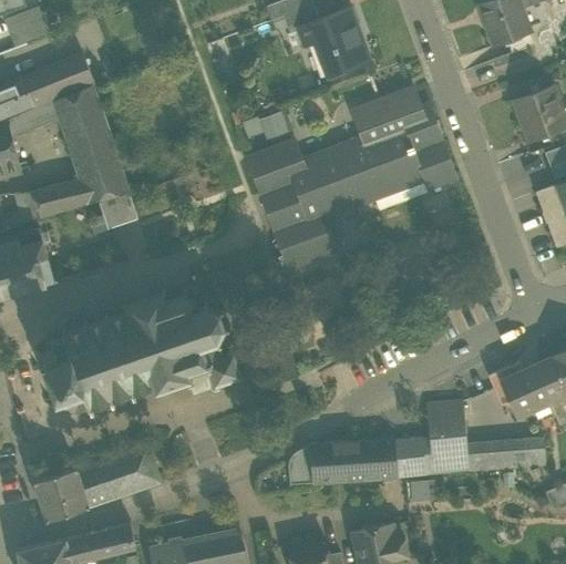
[(496,0),(479,7),(480,8),(481,8),(490,32),(489,32),(494,48),(507,43),(531,34),(532,34),(532,32),(531,33),(522,10),(517,0),(496,0)]
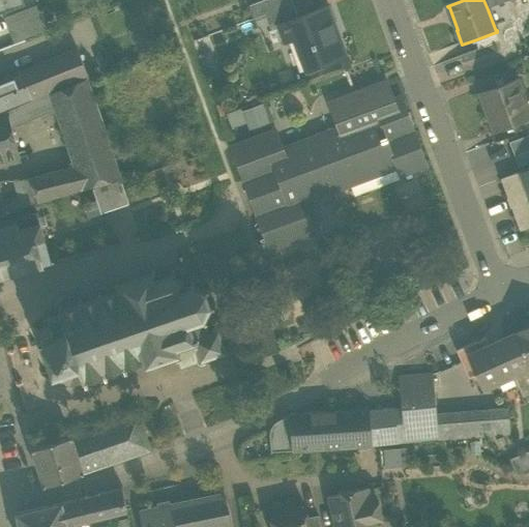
[(510,0),(483,0),(488,9),(511,1),(510,0)]
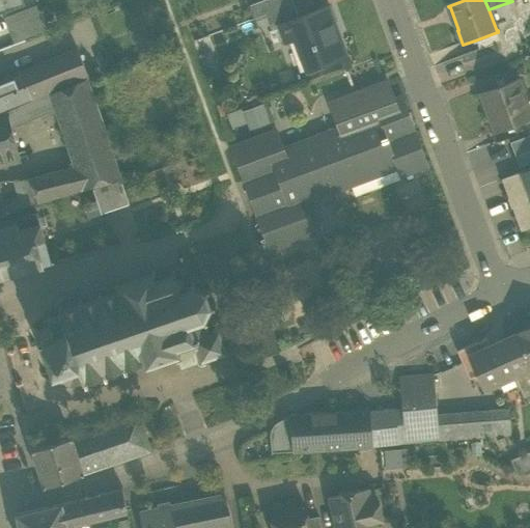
[(295,6),(267,17),(272,31),(280,28),(279,26),(299,20),(295,6)]
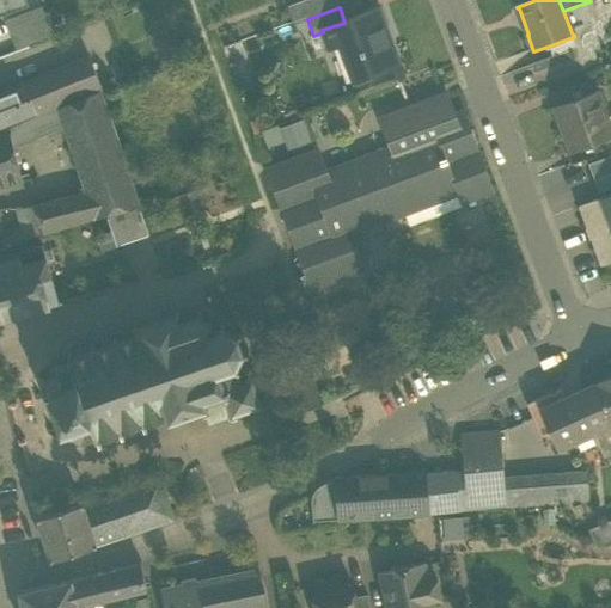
[(344,23),(322,30),(323,32),(330,53),(341,48),(354,84),(399,67),(399,66),(397,66),(384,32),(386,31),(378,10),(344,23)]
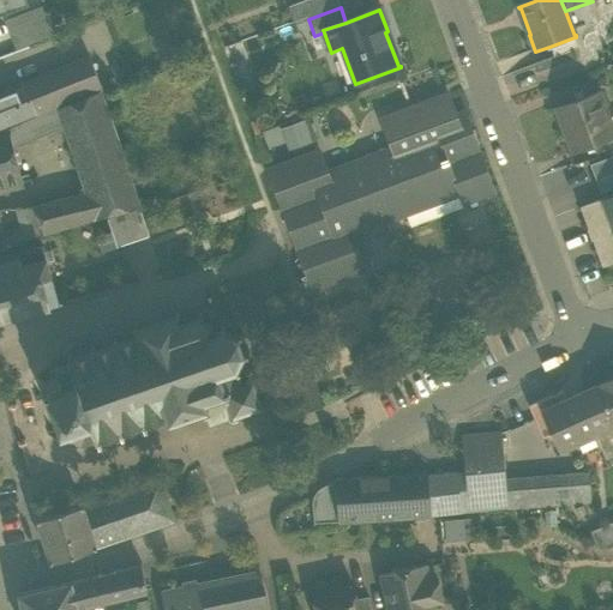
[(575,37),(550,47),(556,60),(580,52),(575,37)]
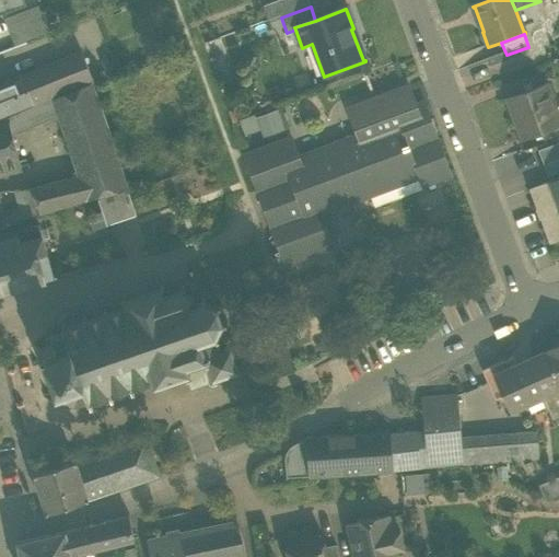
[(82,55),(21,79),(23,84),(0,92),(0,119),(1,119),(94,83),(82,55)]
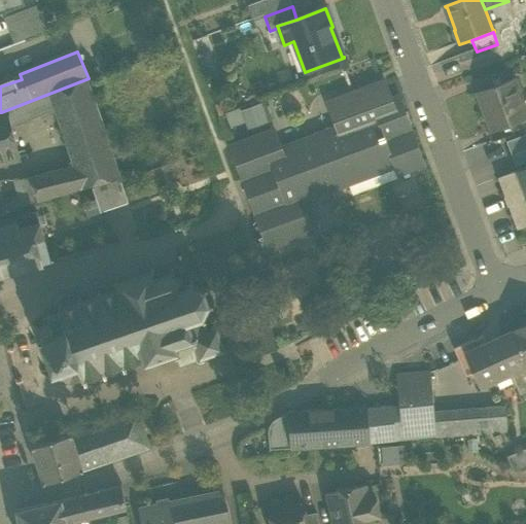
[(120,178),(88,80),(49,95),(56,113),(75,168),(82,189),(120,178)]
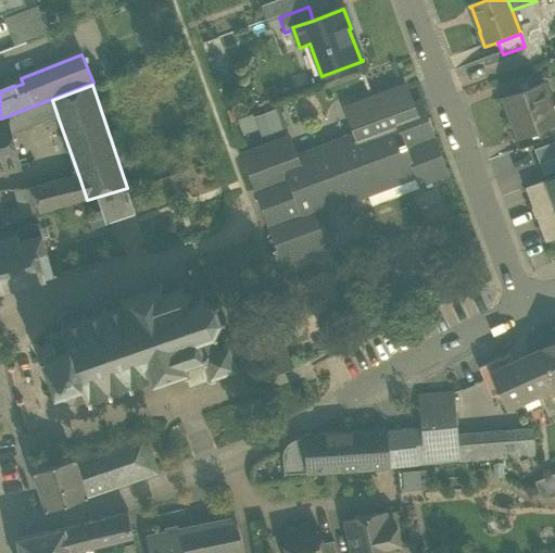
[(554,123),(541,87),(507,99),(516,124),(513,125),(518,139),(519,140),(538,134),(554,126),(554,123)]
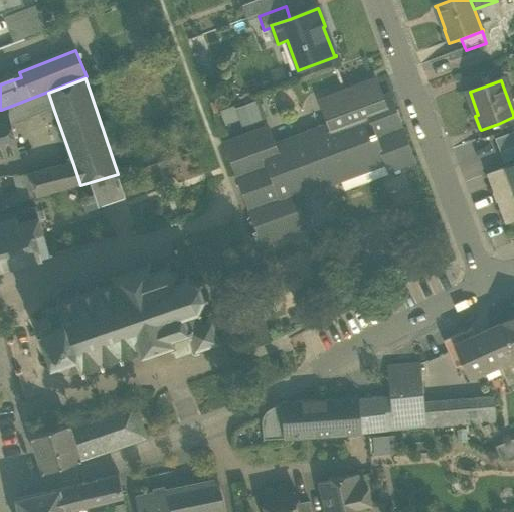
[(48,93),(7,110),(7,111),(11,126),(54,111),(48,93)]
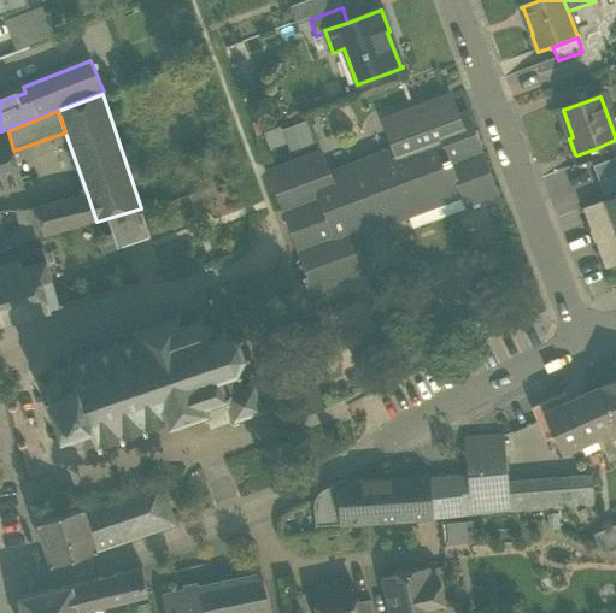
[(439,136),(345,172),(344,171),(330,176),(323,155),(270,175),(315,293),(367,273),(353,237),(463,196),(467,206),(498,194),(468,115),(436,127),(440,135),(439,136)]
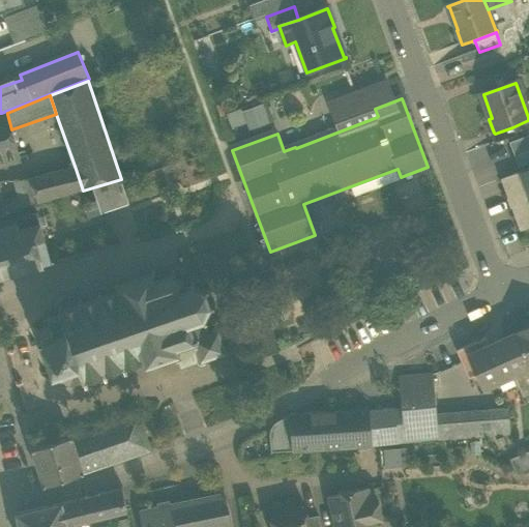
[(262,104),(226,116),(230,128),(247,122),(250,128),(269,122),(262,104)]
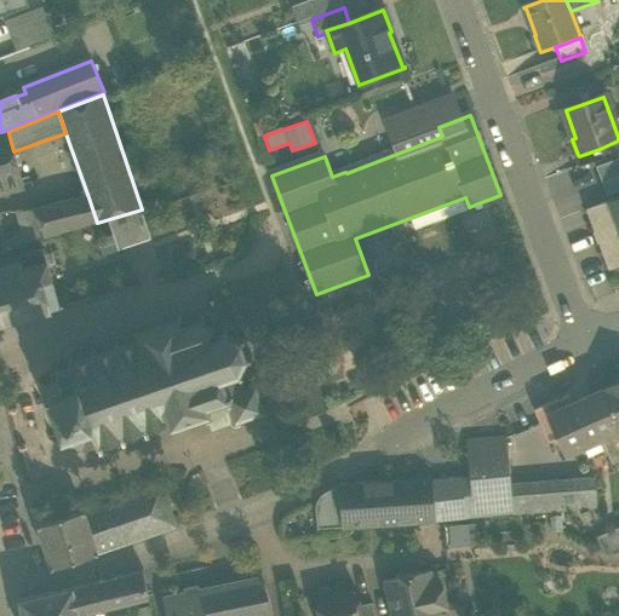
[(9,133),(0,136),(0,193),(24,186),(13,151),(9,133)]
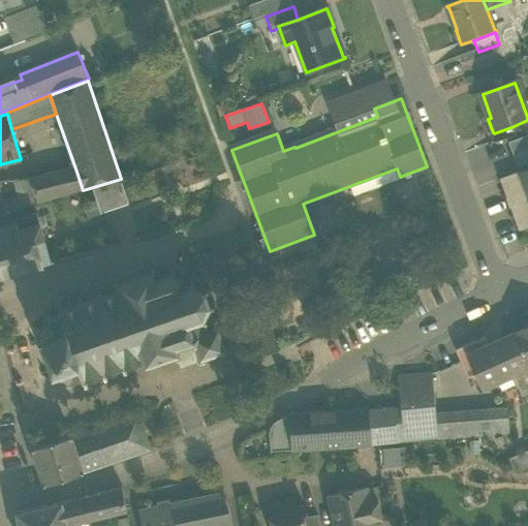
[(511,127),(494,133),(493,132),(490,133),(494,146),(516,137),(511,127)]
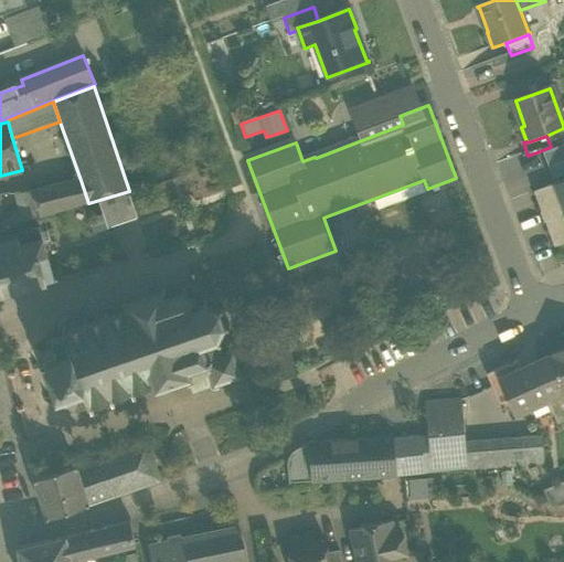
[(563,146),(543,155),(549,169),(563,162),(563,146)]
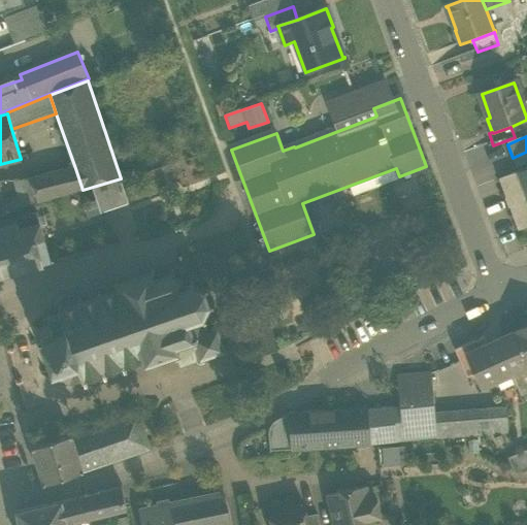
[(526,152),(513,158),(518,169),(526,165),(526,152)]
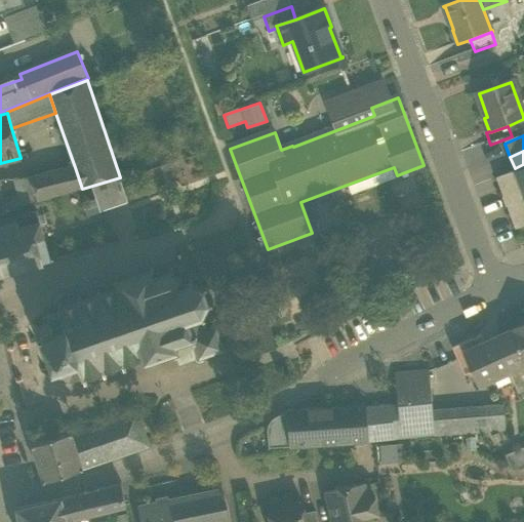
[(75,167),(33,178),(39,202),(82,189),(75,167)]
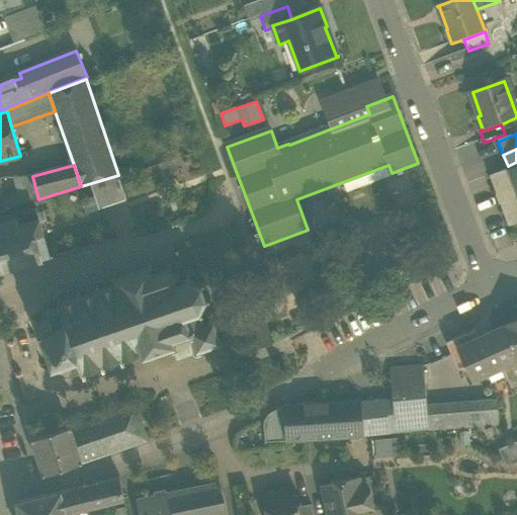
[(516,166),(490,177),(509,227),(516,224),(516,166)]
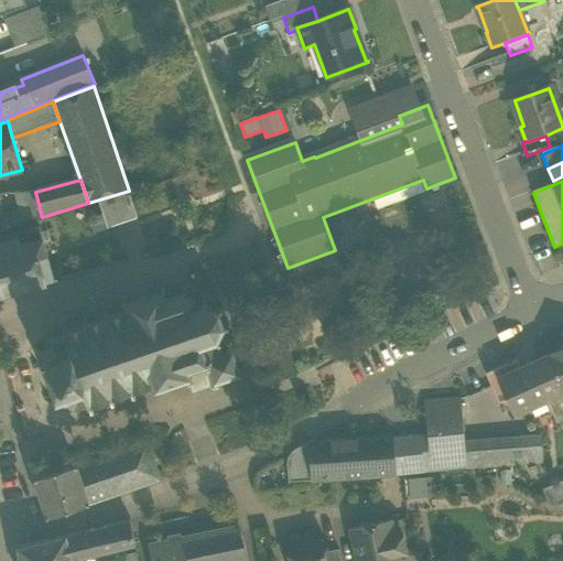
[(35,192),(15,194),(20,212),(0,217),(0,233),(42,217),(35,192)]
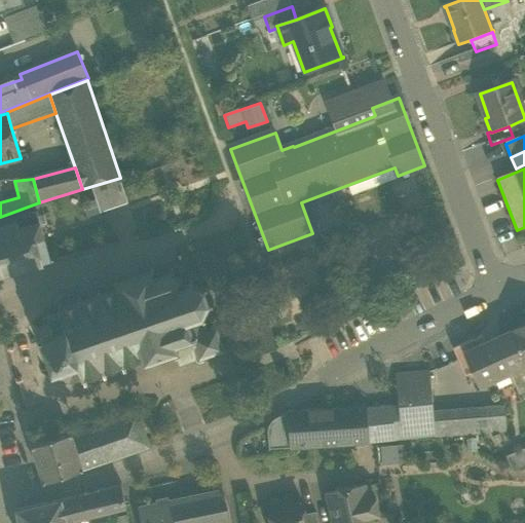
[(121,182),(94,191),(101,215),(128,206),(121,182)]
